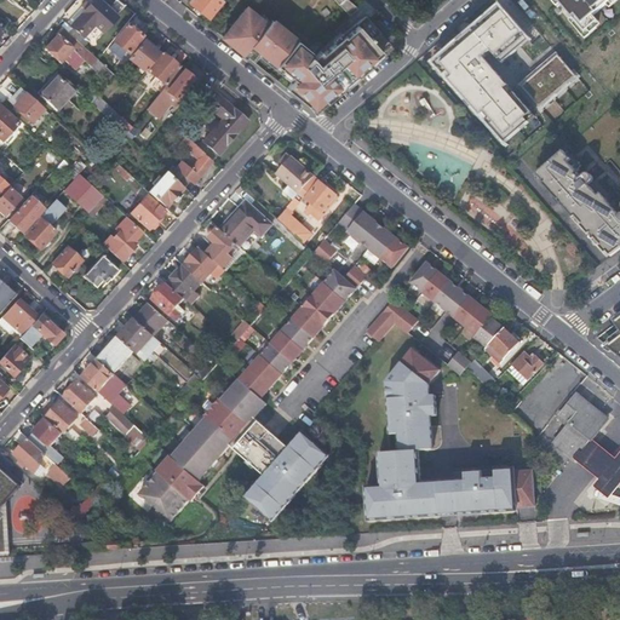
[(82,10),(70,26),(82,35),(92,23),(102,30),(115,13),(98,0),(90,0),(87,4),(82,0),(79,6),(82,10)]
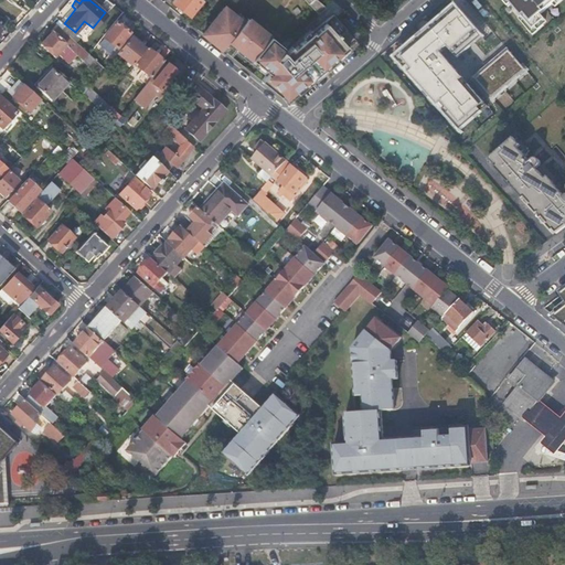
[(190,16),(203,0),(172,0),(172,1),(190,16)]
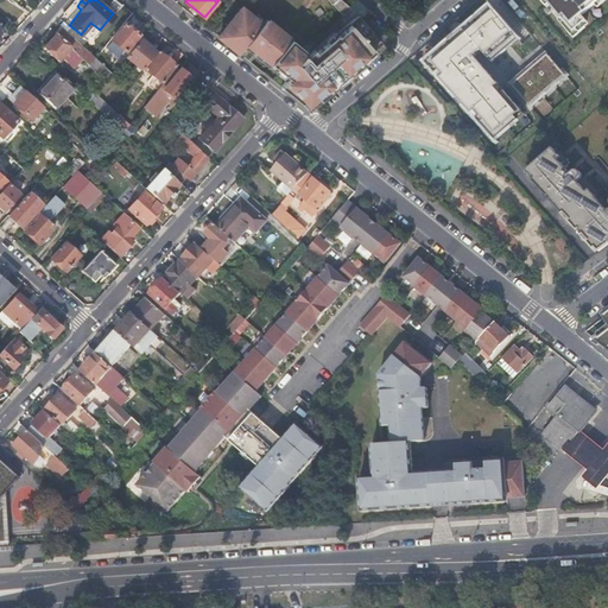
[(341,0),(324,0),(343,16),(350,7),(341,0)]
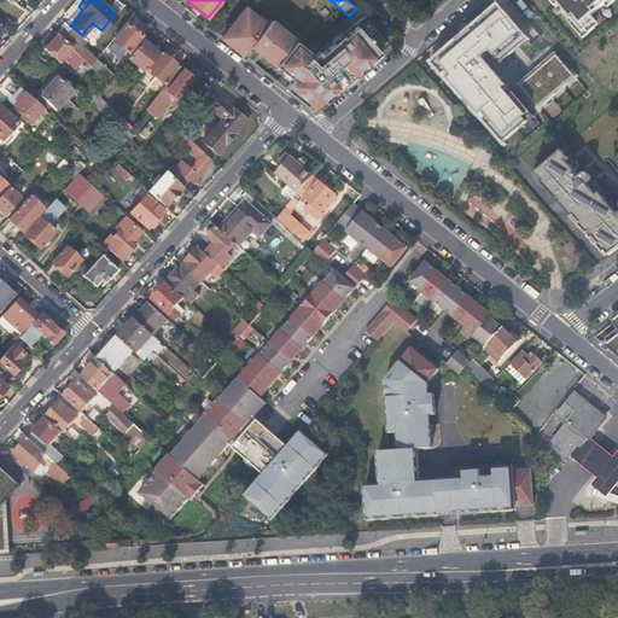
[(554,0),(583,30),(596,19),(593,16),(611,0),(554,0)]
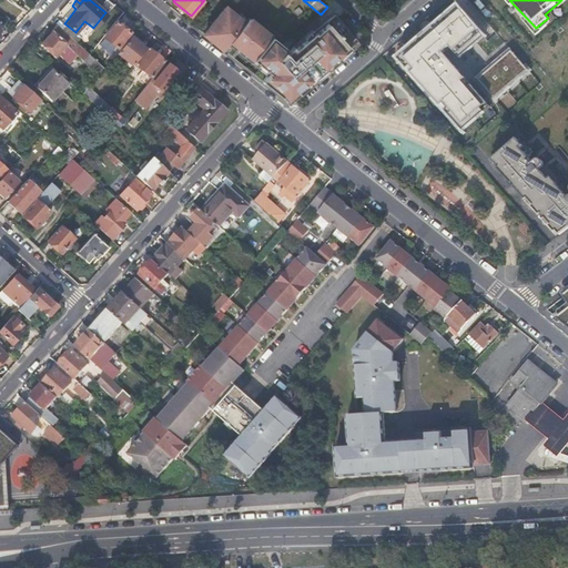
[(458,4),(398,58),(464,131),(490,107),(444,54),(450,48),(462,60),(488,37),(458,4)]
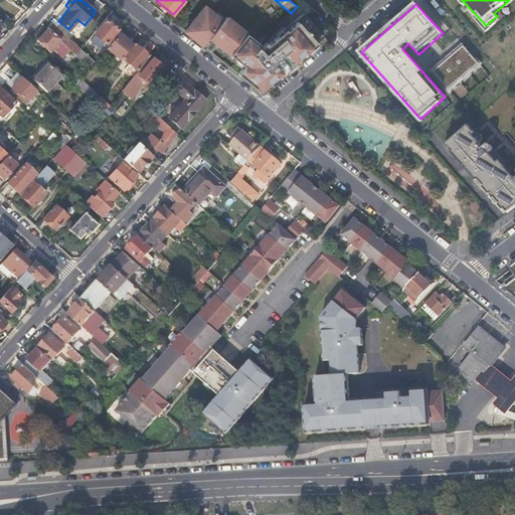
[(222,19),(205,5),(185,30),(211,51),(217,43),(243,64),(237,71),(262,92),(325,37),(303,12),(262,44),(225,15),(222,19)]
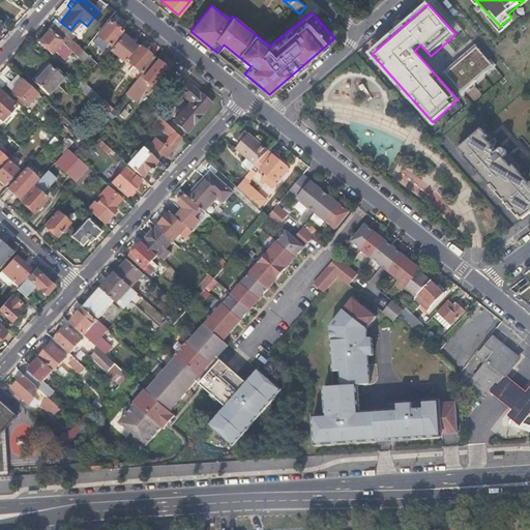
[(109,20),(97,34),(110,45),(121,30),(114,24),(116,22),(113,20),(111,21),(109,20)]
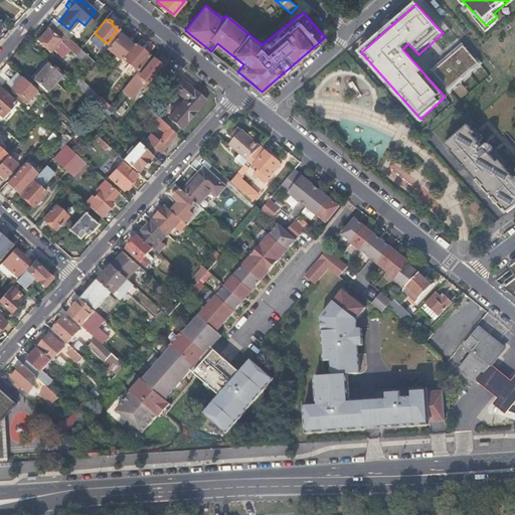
[(80,48),(52,22),(37,39),(49,50),(52,47),(62,56),(69,48),(75,54),(80,48)]
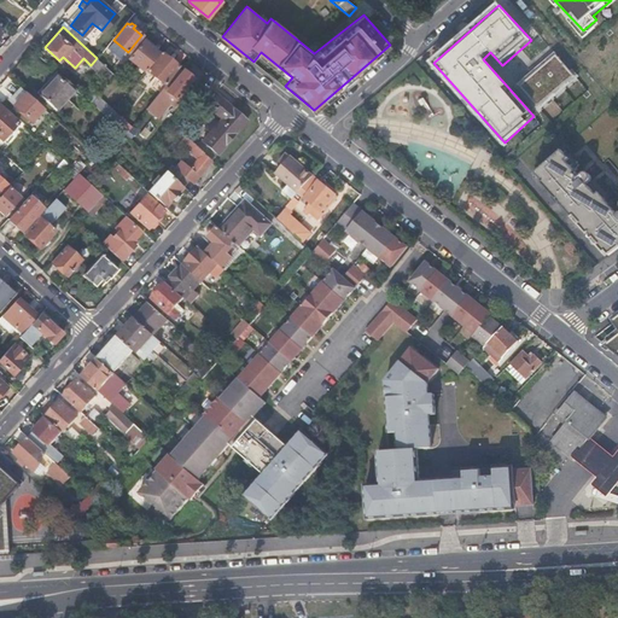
[(144,71),(146,68),(159,52),(143,39),(127,58),(144,71)]
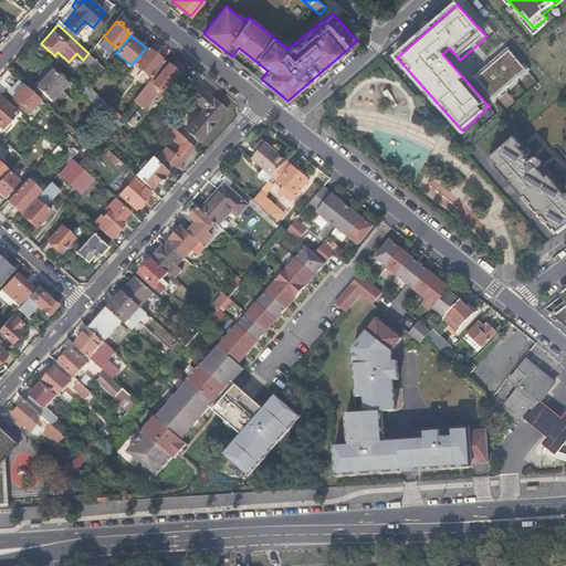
[(134,62),(152,76),(165,60),(147,45),(146,48),(134,62)]
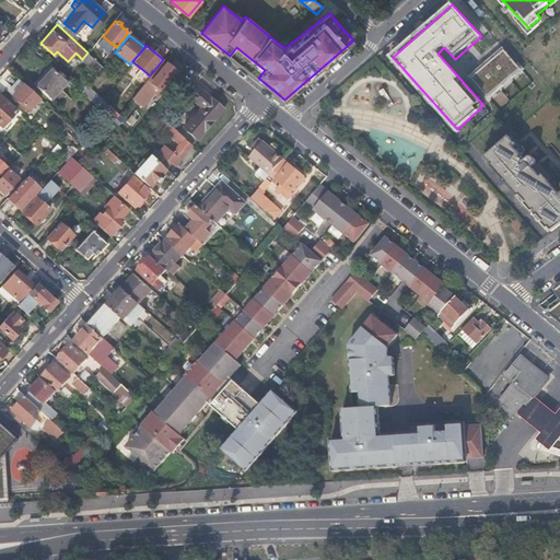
[(523,68),(503,47),(470,77),(489,98),(523,68)]
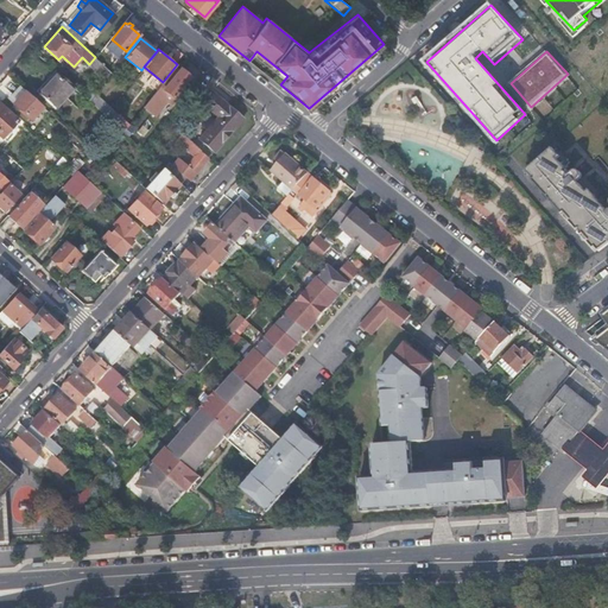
[(95,74),(102,64),(95,57),(89,64),(95,74)]
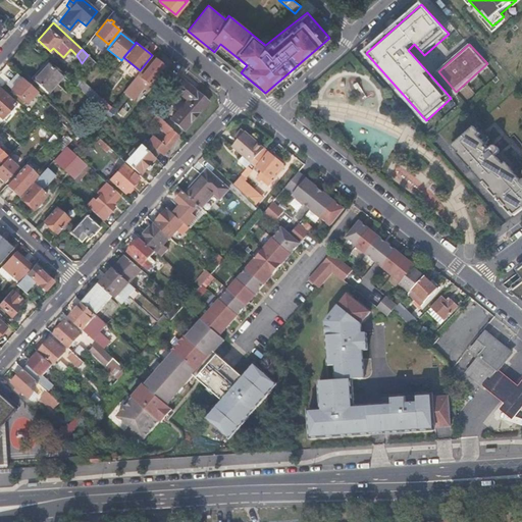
[(155,58),(136,82),(147,91),(157,77),(155,75),(163,64),(155,58)]
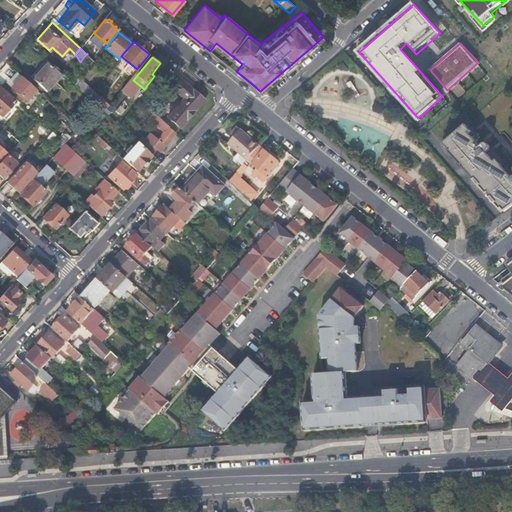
[(63,72),(49,60),(32,78),(47,90),(63,72)]
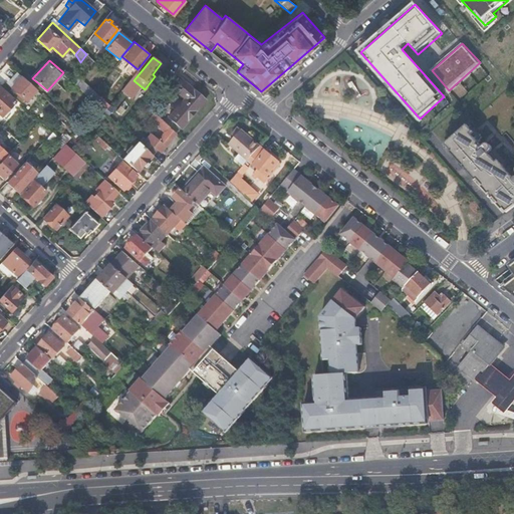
[(483,67),(466,78),(472,86),(488,75),(483,67)]
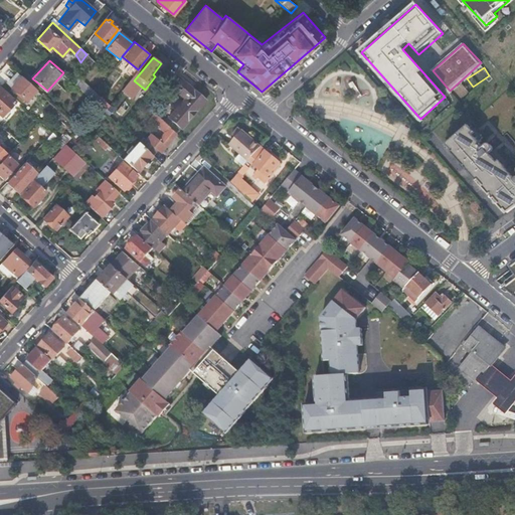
[(21,76),(17,71),(7,83),(11,87),(21,76)]
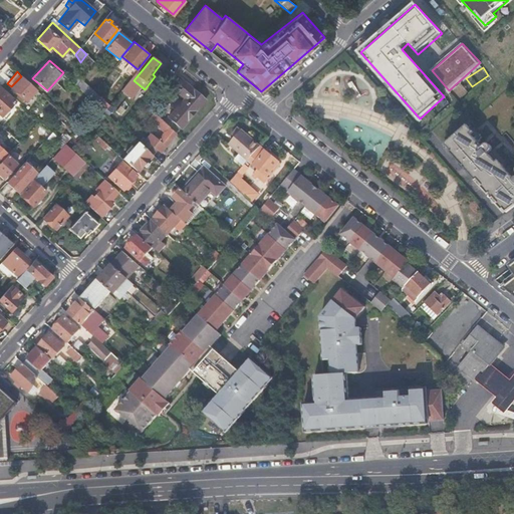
[(21,76),(11,86),(11,87),(26,100),(36,89),(21,76)]
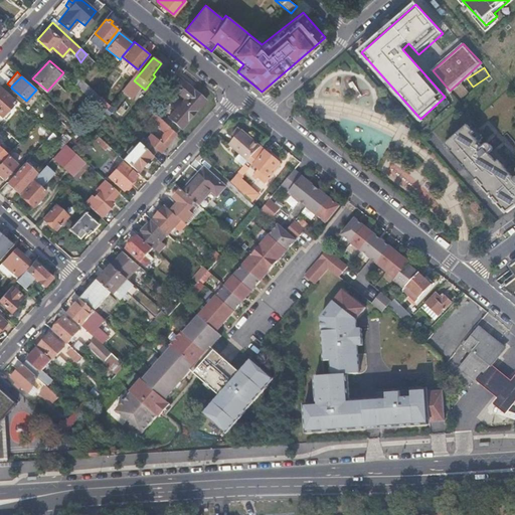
[(186,98),(170,117),(182,127),(206,100),(180,77),(173,86),(186,98)]
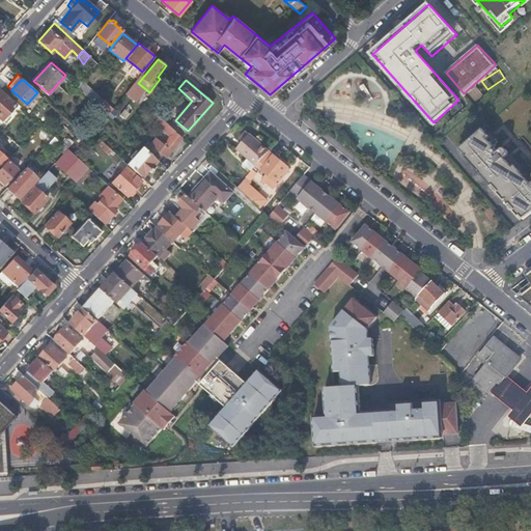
[(93,101),(98,94),(84,82),(80,88),(93,101)]
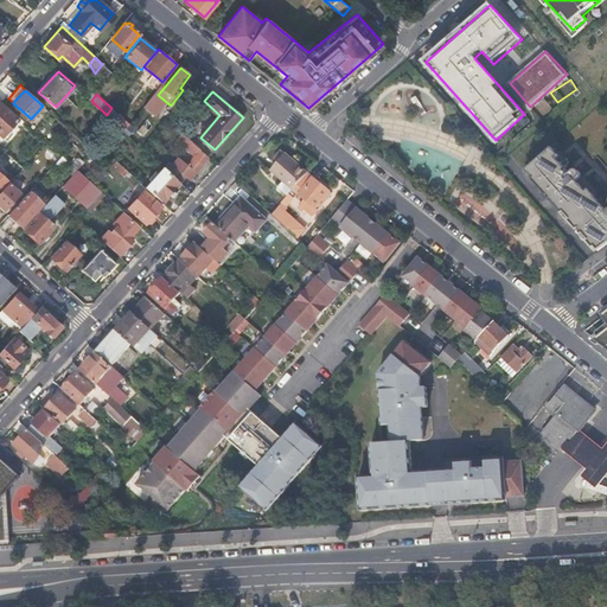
[(0,103),(0,134),(2,136),(5,139),(12,132),(8,129),(18,120),(0,103)]
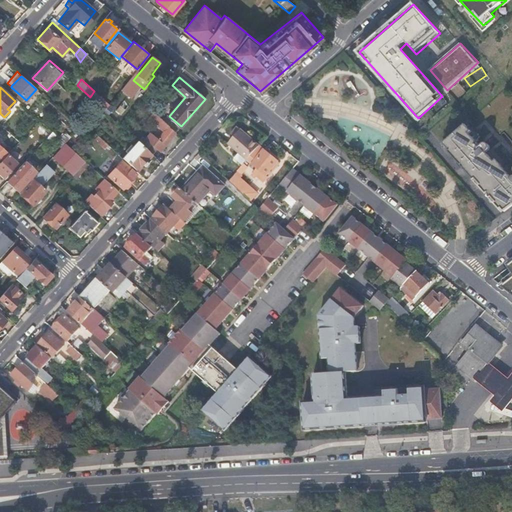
[(90,97),(105,110),(109,105),(94,91),(90,97)]
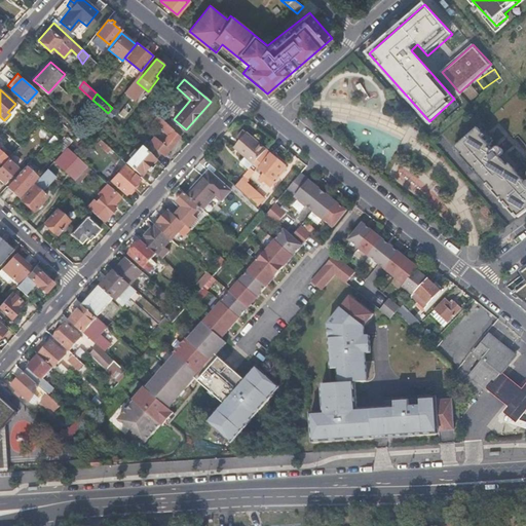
[(125,119),(134,106),(126,102),(119,115),(125,119)]
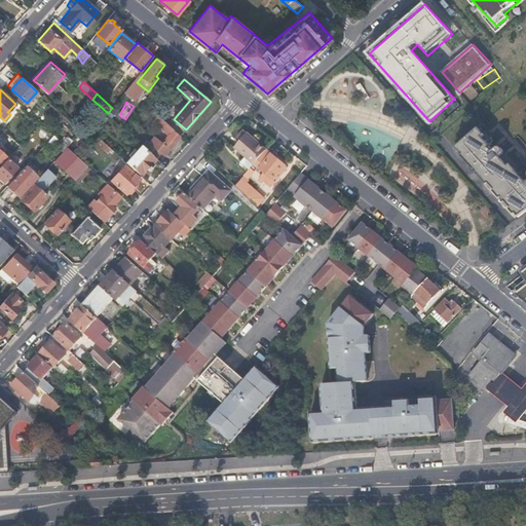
[(148,140),(143,145),(156,157),(161,152),(163,154),(170,147),(174,143),(180,136),(174,130),(175,129),(157,114),(153,119),(170,135),(163,143),(156,137),(150,142),(148,140)]
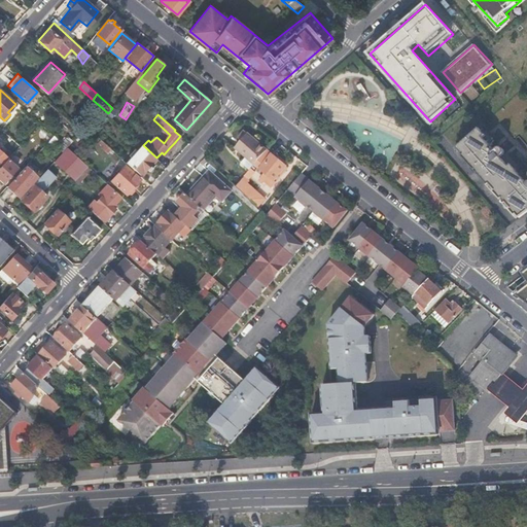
[(476,127),(454,145),(517,219),(526,210),(526,181),(525,183),(481,137),(484,134),(476,127)]
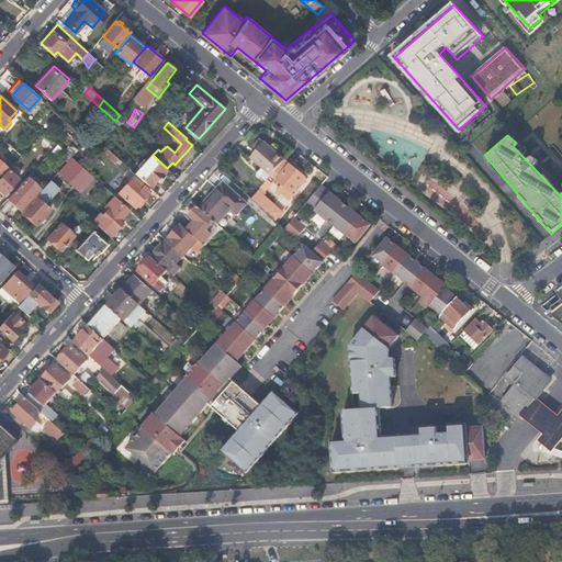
[(256,149),(263,139),(259,137),(251,145),(256,149)]
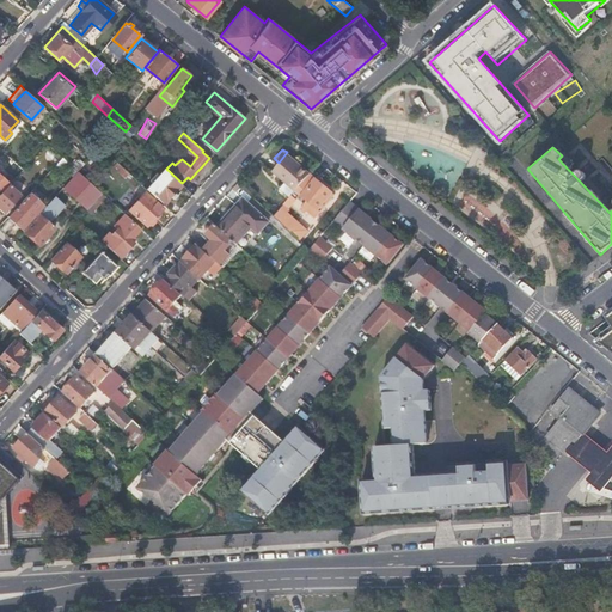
[(310,172),(311,172),(287,152),(279,163),(273,169),(297,189),(310,172)]
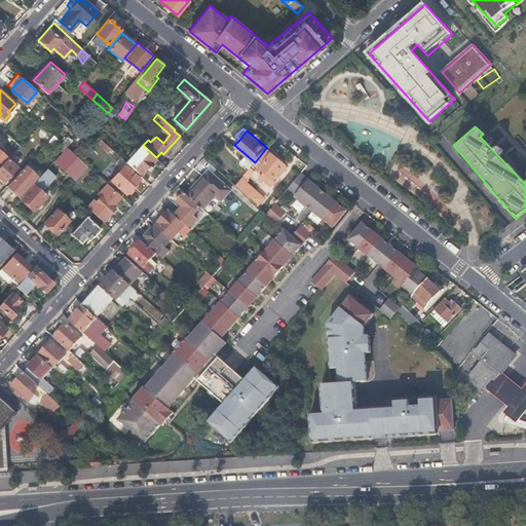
[(108,152),(111,148),(102,139),(100,142),(103,145),(101,146),(108,152)]
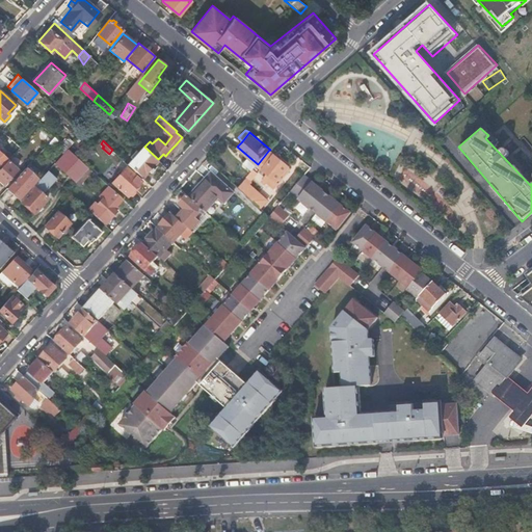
[(144,147),(143,147),(138,152),(136,151),(131,156),(133,158),(128,164),(129,164),(142,177),(142,178),(159,160),(158,159),(144,147)]
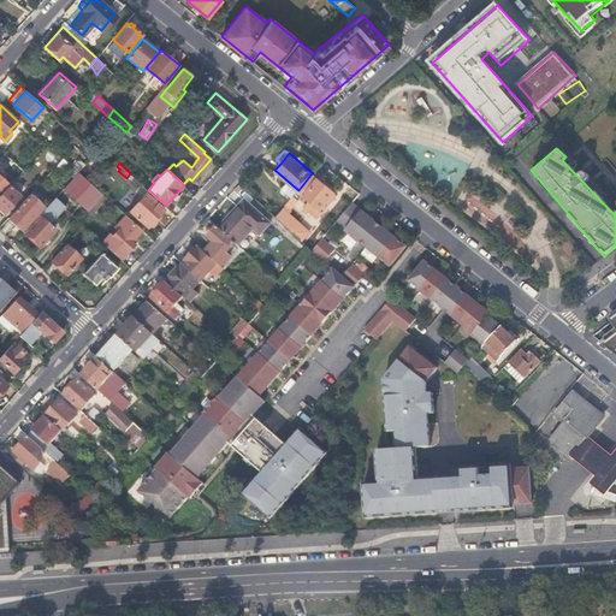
[(104,194),(78,171),(64,188),(88,211),(104,194)]
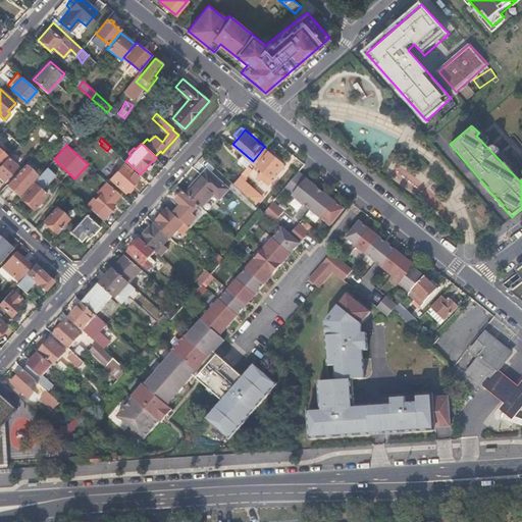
[(270,152),(264,147),(253,161),(263,170),(257,177),(261,180),(263,178),(267,181),(269,181),(270,181),(271,181),(272,180),(285,164),(283,163),(283,162),(271,152),(270,152)]
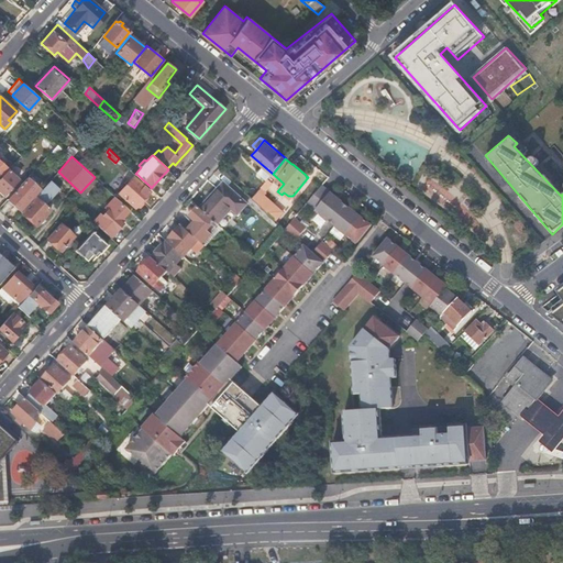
[(8,169),(3,174),(0,177),(0,191),(3,195),(18,179),(8,169)]
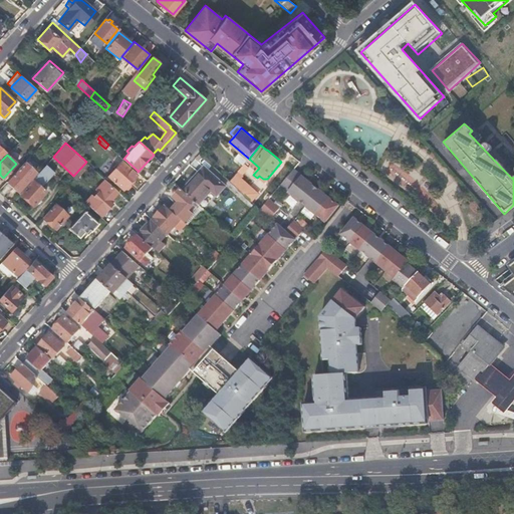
[(433,196),(394,155),(381,166),(422,207),(433,196)]
